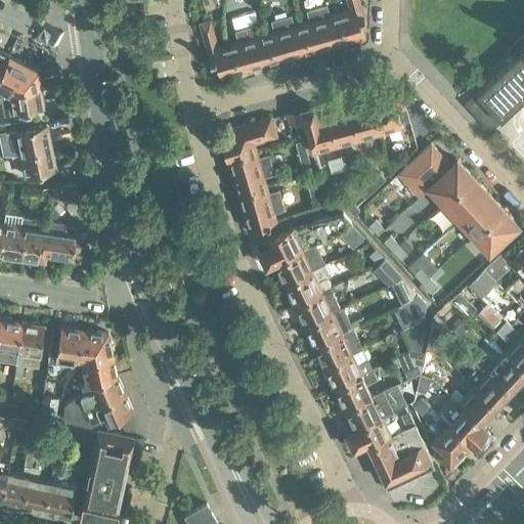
[(345,0),(348,8),(338,11),(346,41),(364,36),(359,18),(364,16),(363,14),(358,0),(345,0)]
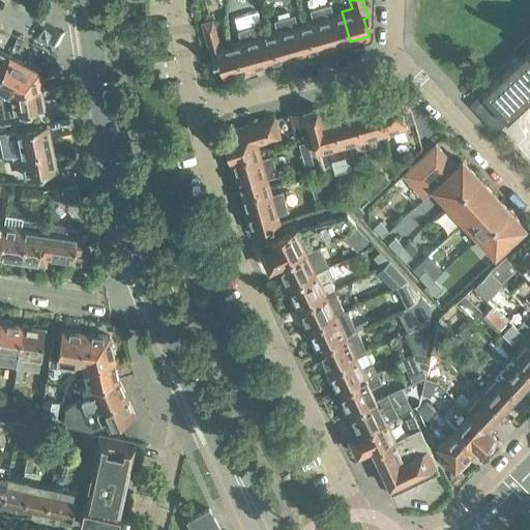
[(312,20),(305,21),(314,52),(350,41),(342,11),(333,13),(331,3),(310,9),(312,20)]
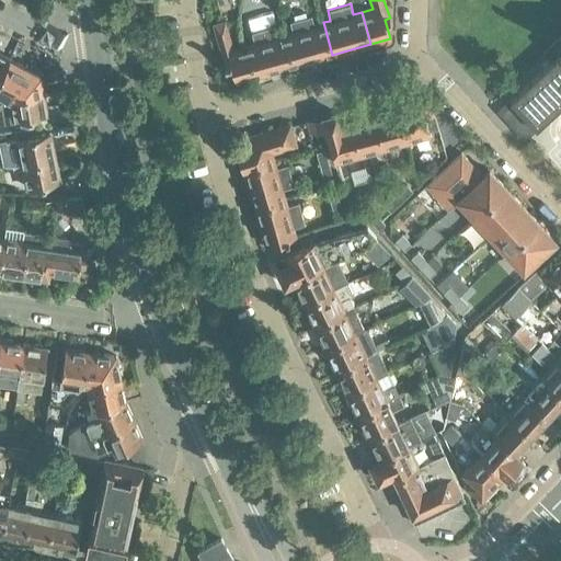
[(294,66),(332,55),(323,22),(315,25),(311,14),(288,21),(292,31),(284,33),(294,66)]
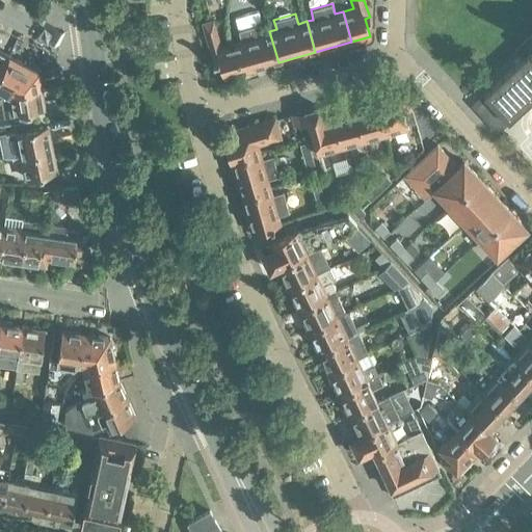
[(213,20),(211,21),(202,23),(213,61),(218,60),(223,78),(242,73),(234,44),(221,47),(213,20)]
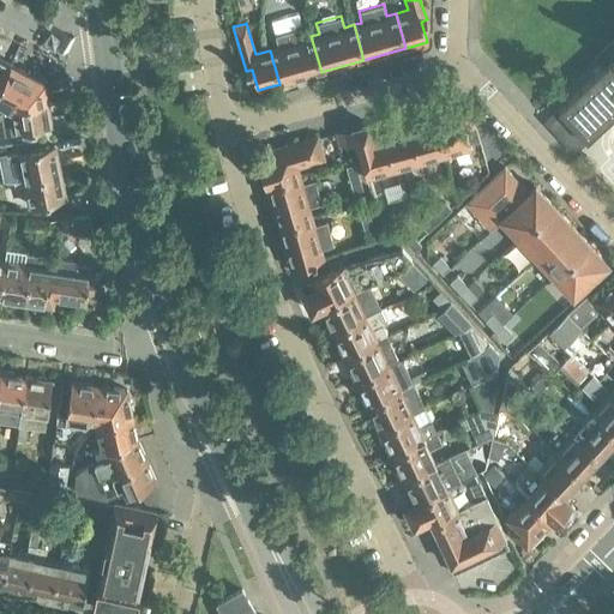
[(270,50),(280,84),(321,72),(311,36),(301,38),(298,28),(276,35),(280,47),(270,50)]
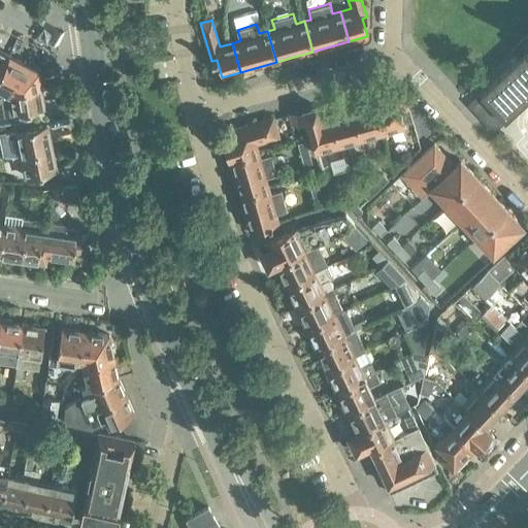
[(527,33),(527,35),(520,42),(527,51),(470,103),(495,130),(508,118),(507,118),(527,98),(527,33)]
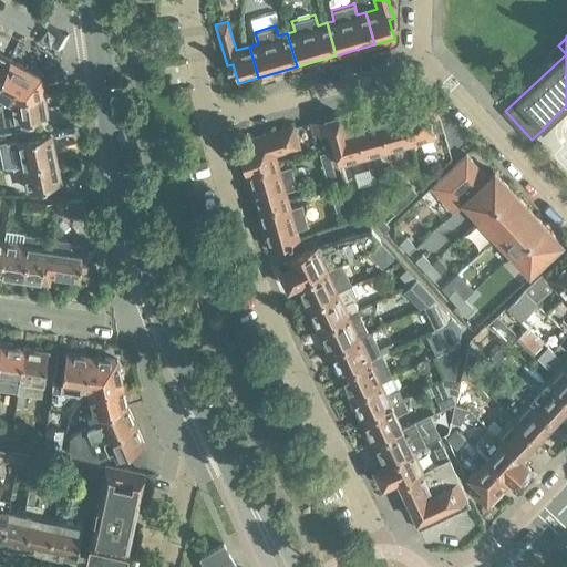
[(0,53),(0,75),(9,59),(0,53)]
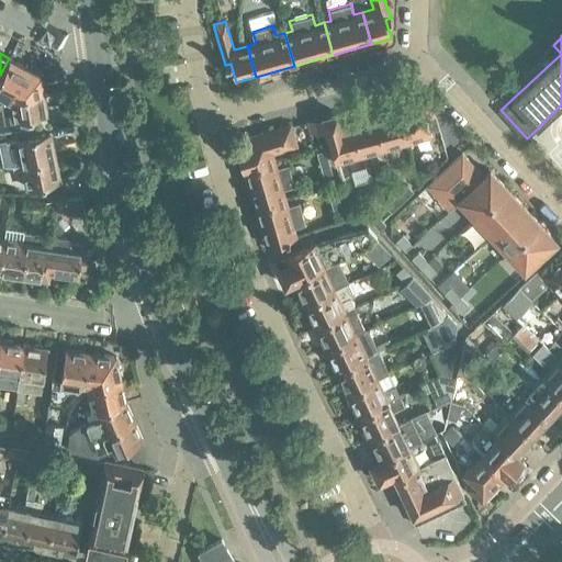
[(7,96),(43,90),(45,90),(42,72),(26,65),(25,66),(13,60),(14,58),(10,56),(9,58),(0,75),(0,89),(7,92),(7,96)]
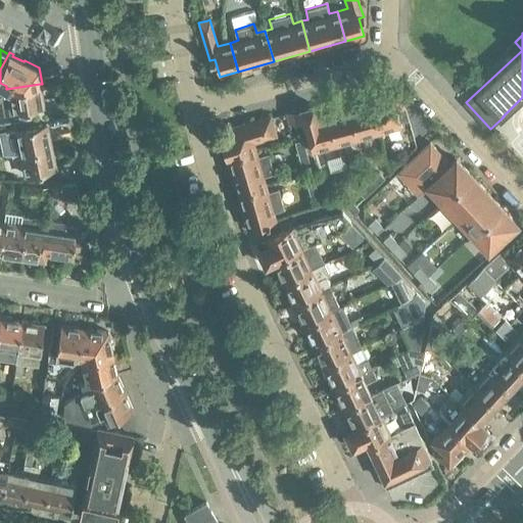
[(13,111),(35,108),(43,106),(40,84),(6,89),(0,93),(0,99),(3,111),(13,109),(13,111)]
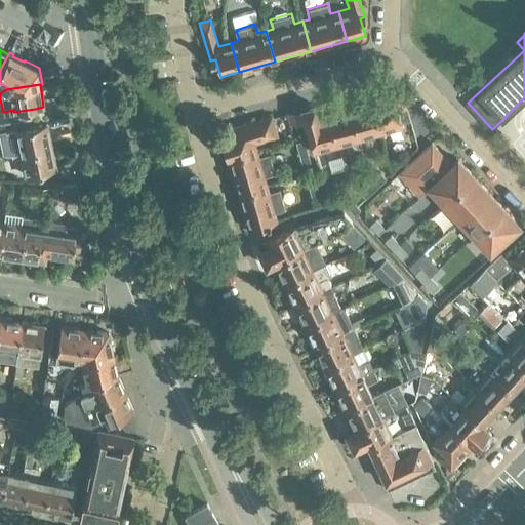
[(402,122),(410,120),(402,92),(377,99),(387,131),(403,127),(402,122)]
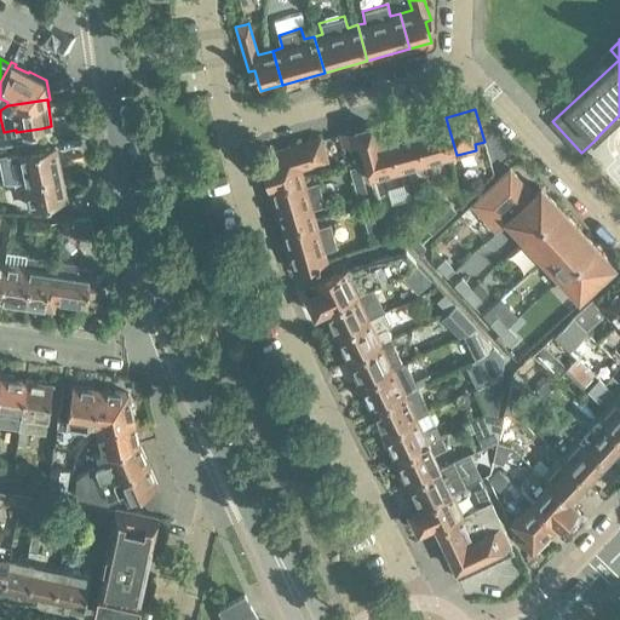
[(457,155),(446,118),(417,126),(428,164),(457,155)]
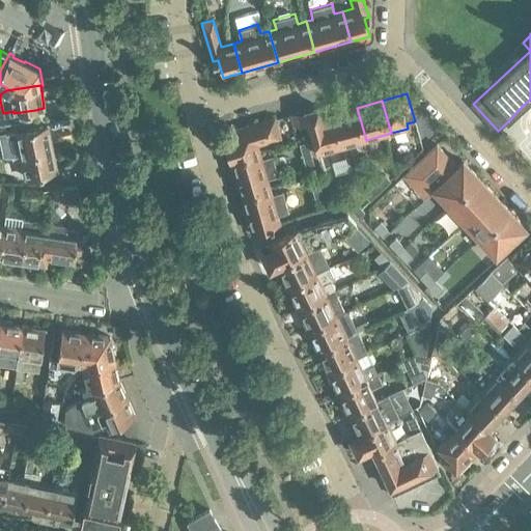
[(316,155),(341,147),(332,115),(322,118),(317,107),(300,112),(303,122),(307,121),(316,155)]
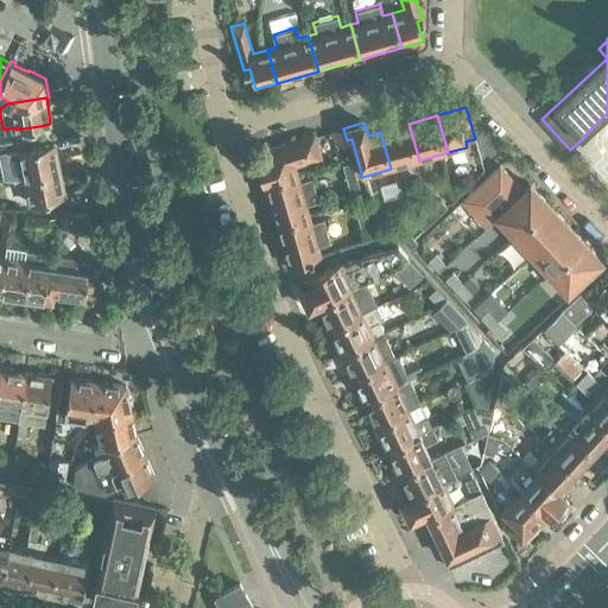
[(419,160),(409,124),(380,132),(391,169),(419,160)]
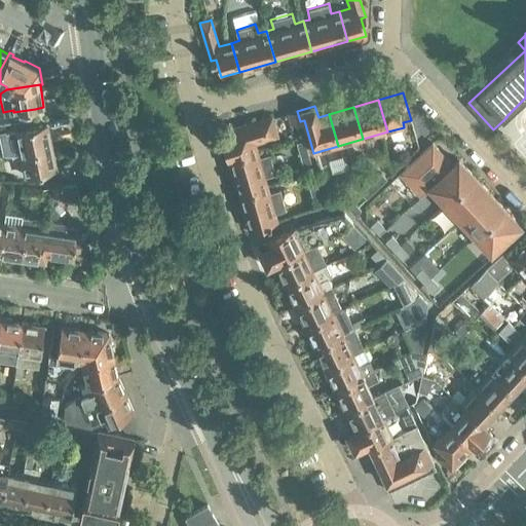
[(297,111),(288,113),(291,124),(300,121),(297,111)]
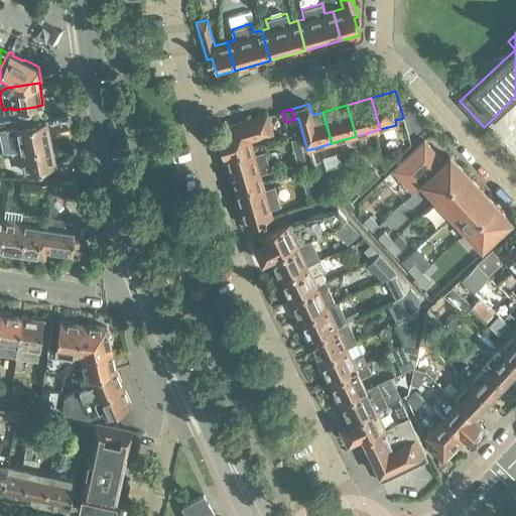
[(219,153),(223,152),(252,144),(251,141),(274,135),(267,113),(217,128),(219,137),(219,139),(216,140),(219,153)]
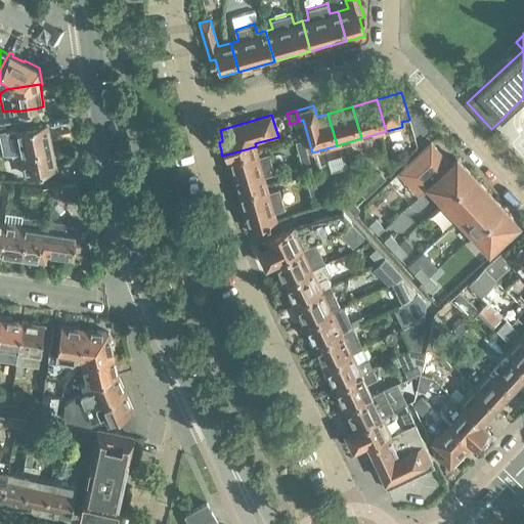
[(11,155),(50,146),(46,124),(16,130),(6,132),(11,155)]
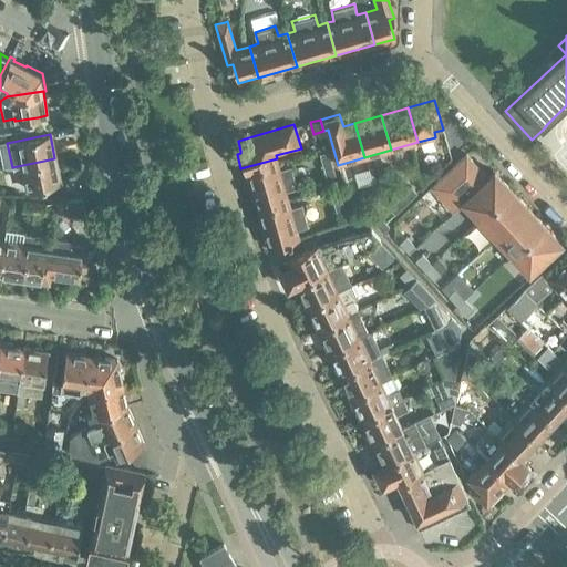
[(337,181),(332,167),(328,151),(320,153),(328,183),(337,181)]
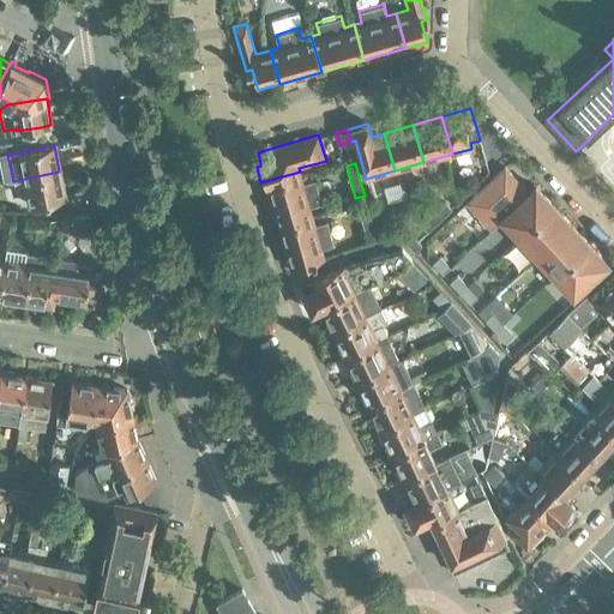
[(500,218),(536,186),(535,185),(528,192),(505,167),(467,203),(491,229),(501,220),(500,218)]
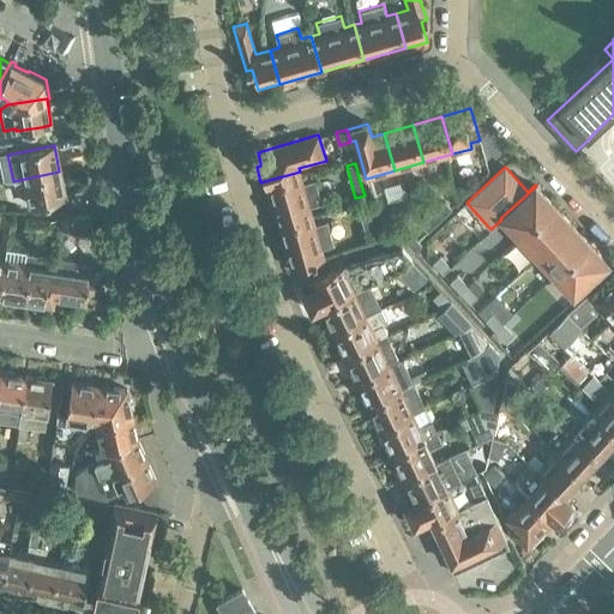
[(19,208),(55,199),(65,198),(59,172),(13,181),(19,208)]
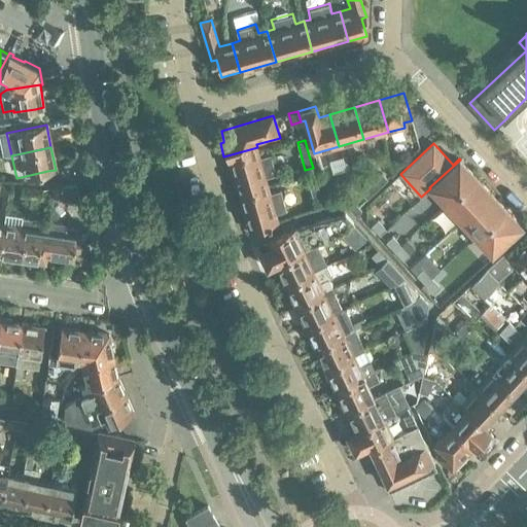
[(227,155),(239,194),(268,185),(266,178),(277,175),(271,154),(260,157),(257,147),(227,155)]
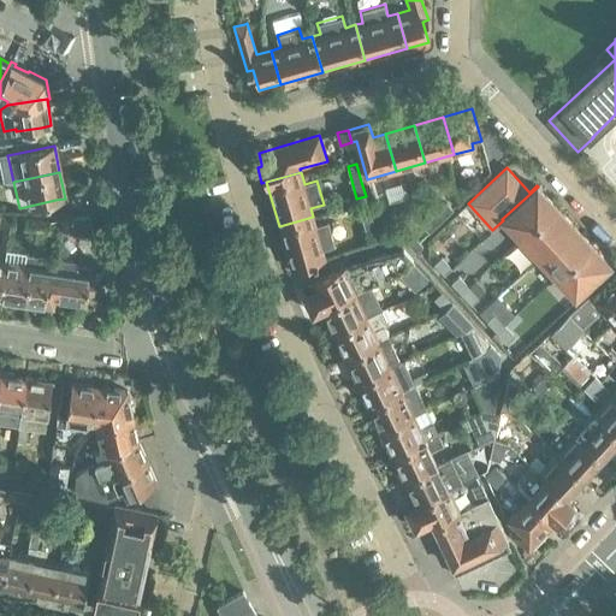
[(520,238),(556,205),(538,187),(502,219),(503,220),(520,238)]
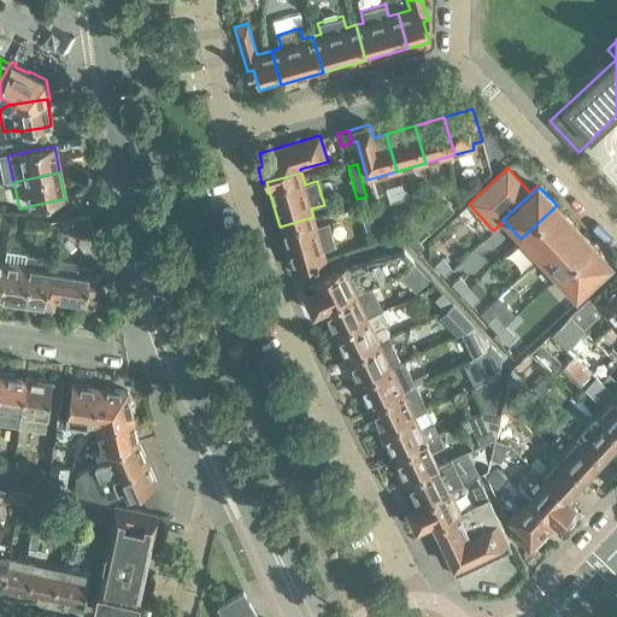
[(453,210),(447,203),(423,225),(429,233),(453,210)]
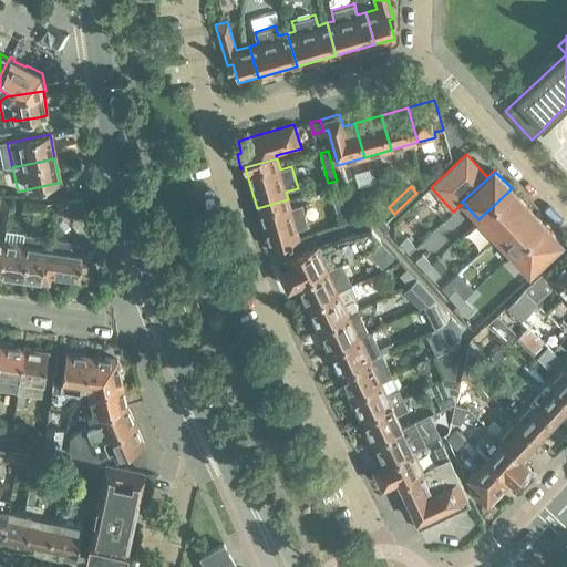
[(512,188),(478,219),(495,236),(527,206),(512,188)]
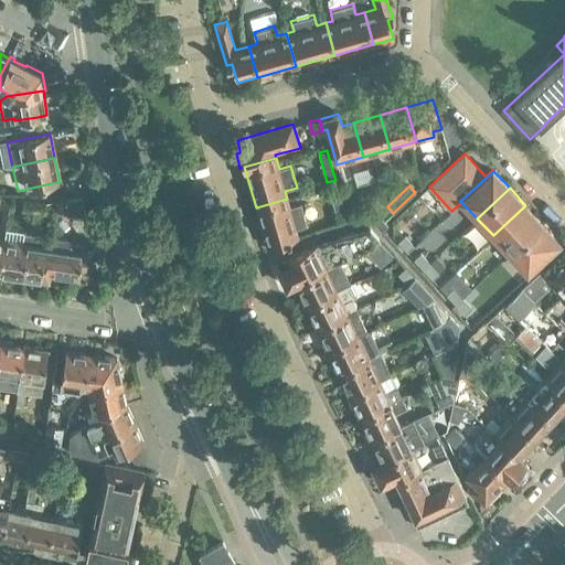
[(338,221),(347,217),(338,189),(329,191),(338,221)]
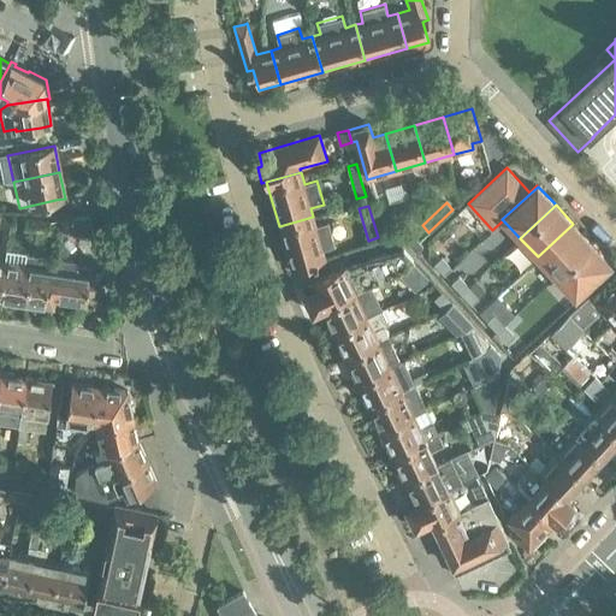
[(315,225),(313,217),(279,226),(291,268),(325,259),(323,249),(336,246),(329,221),(315,225)]
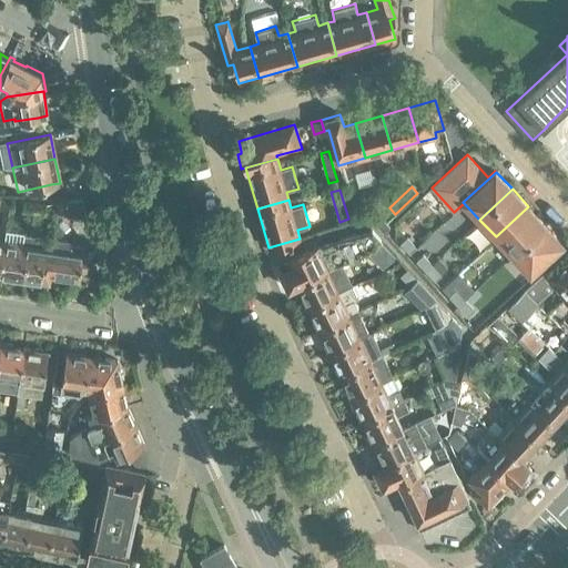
[(33,202),(22,201),(20,213),(31,214),(33,202)]
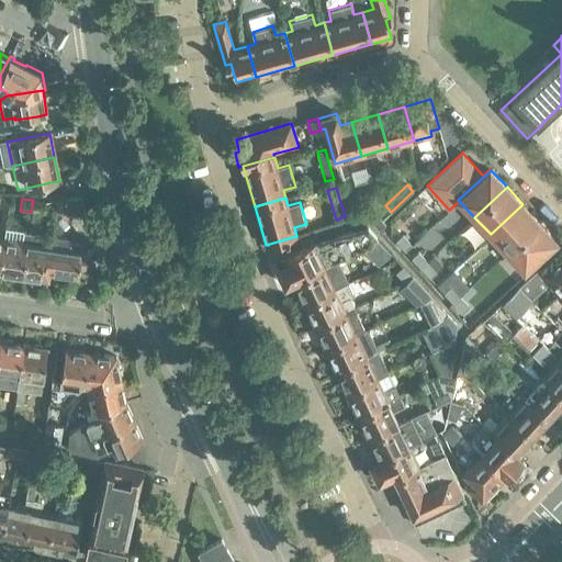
[(55,200),(56,209),(57,211),(67,209),(65,199),(55,200)]
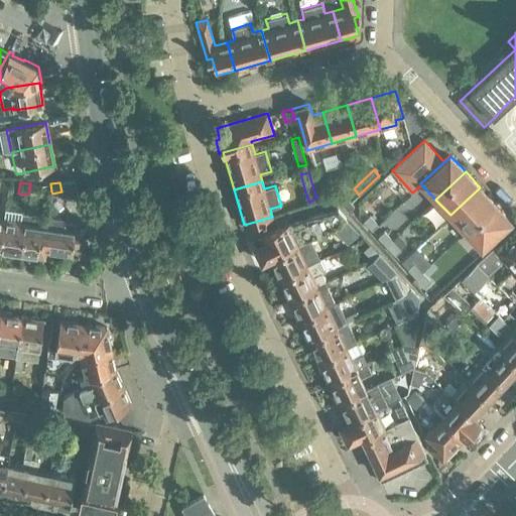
[(42,185),(30,183),(28,195),(40,197),(42,185)]
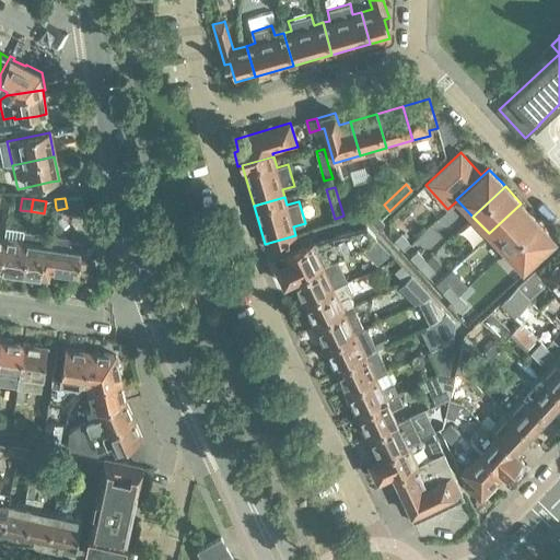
[(489,233),(505,251),(537,221),(521,203),(489,233)]
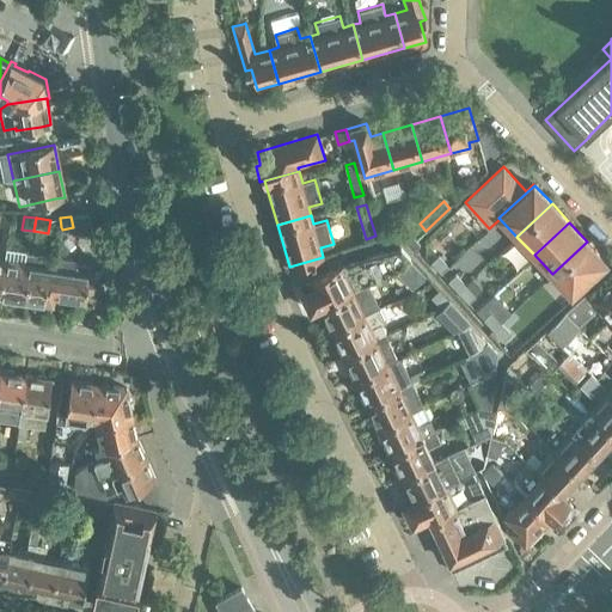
[(423,262),(430,256),(410,233),(403,239),(423,262)]
